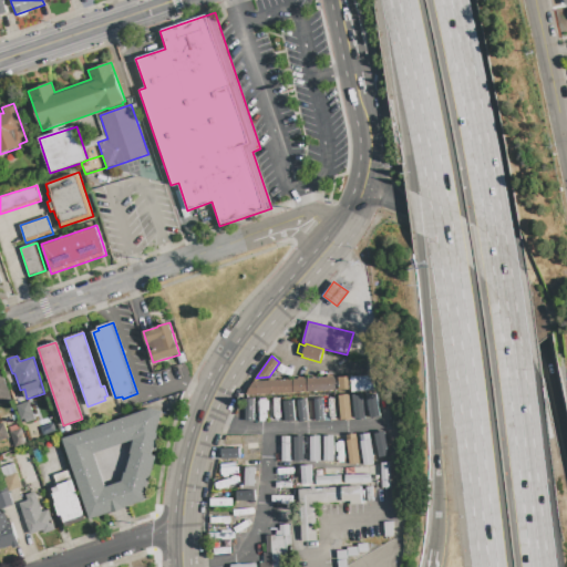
[(0,366),(11,401),(0,404),(0,366)]
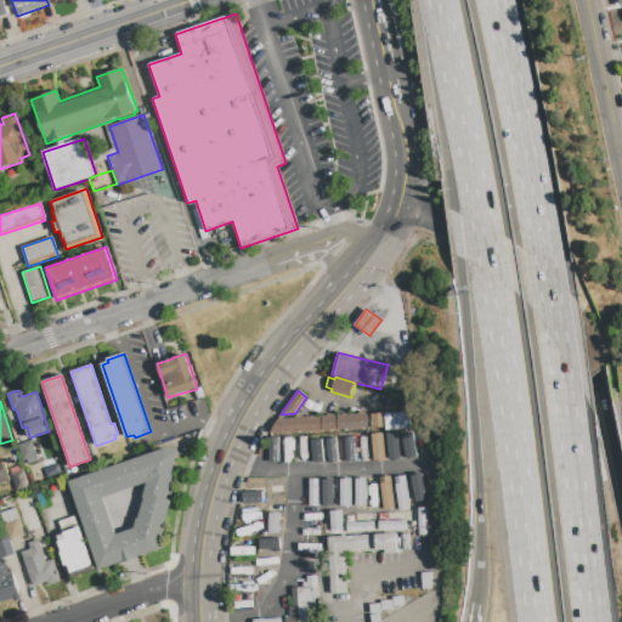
[(371,428),(269,433),(278,418),(371,413),(371,428)]
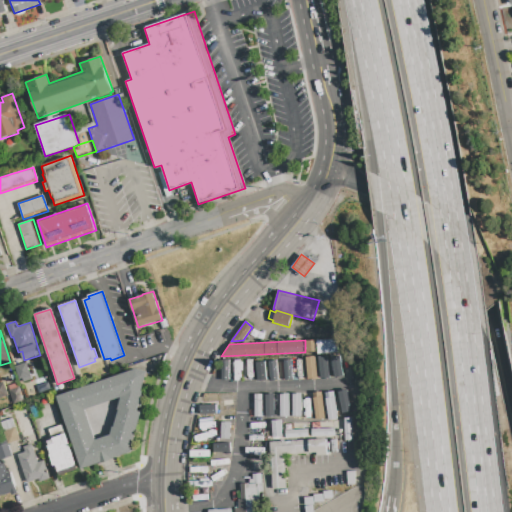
[(316,352),(305,352),(305,340),(315,340),(315,341),(316,352)]
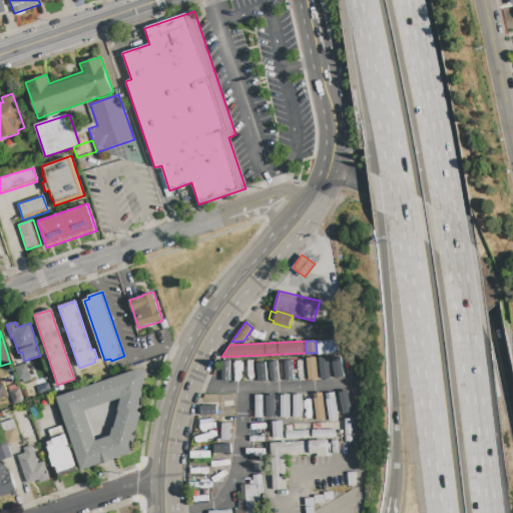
[(316,342),(338,341),(339,354),(317,355),(317,353),(316,342)]
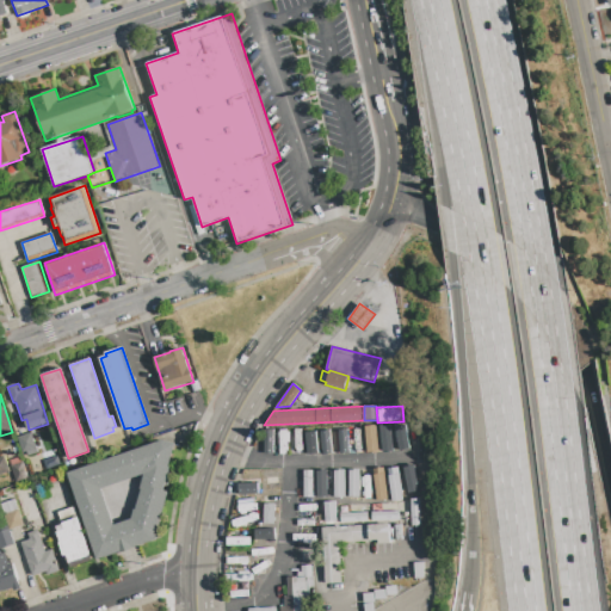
[(364,426),(365,452),(376,452),(375,426),(364,426)]
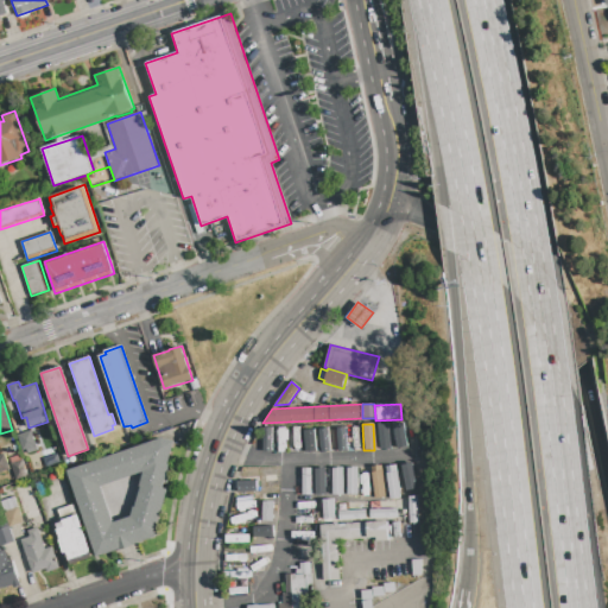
[(261,428),(271,428),(272,451),(263,451),(261,428)]
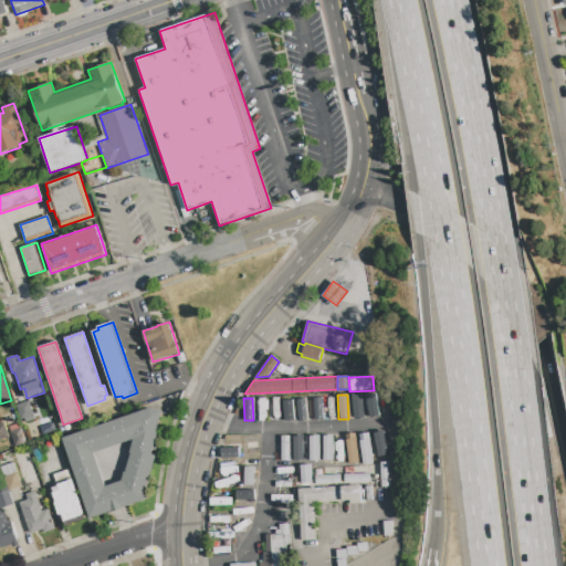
[(314,399),(322,398),(323,419),(315,420),(314,399)]
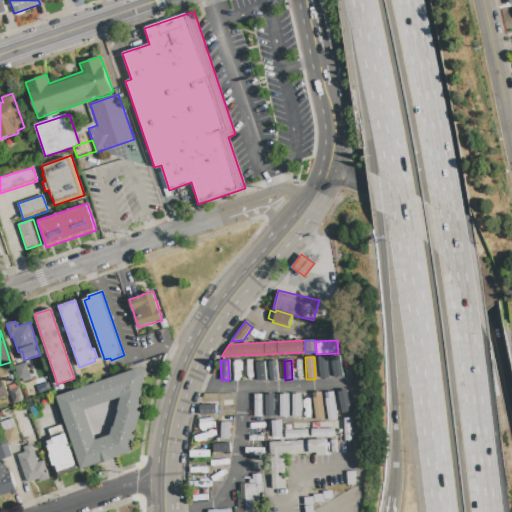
[(15,366),(26,363),(32,380),(20,383),(15,366)]
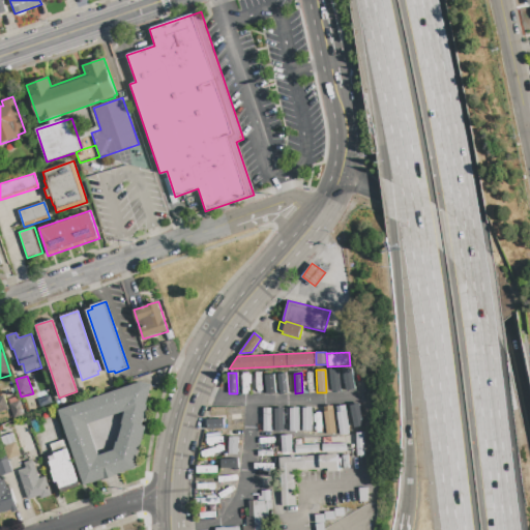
[(146,428),(134,470),(84,487),(58,411),(140,382),(146,383),(151,386),(146,406),(148,406),(142,427),(146,428)]
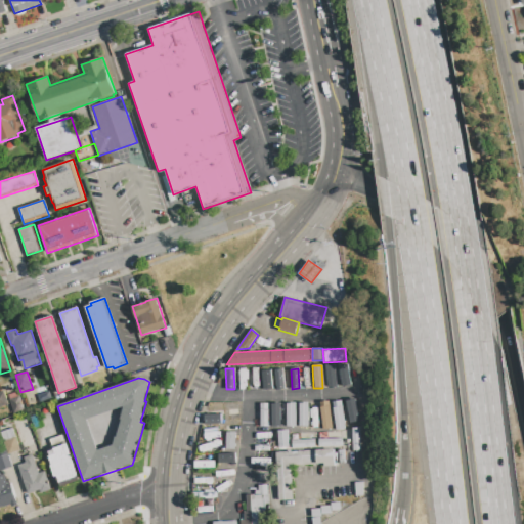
[(0,392),(3,391),(8,404),(0,407),(0,392)]
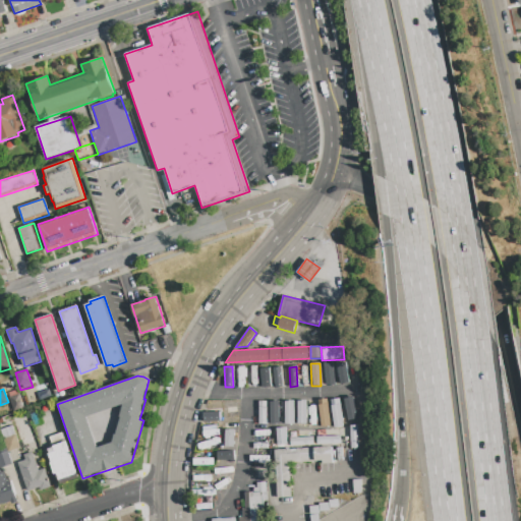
[(9,397),(19,394),(24,408),(13,411),(9,397)]
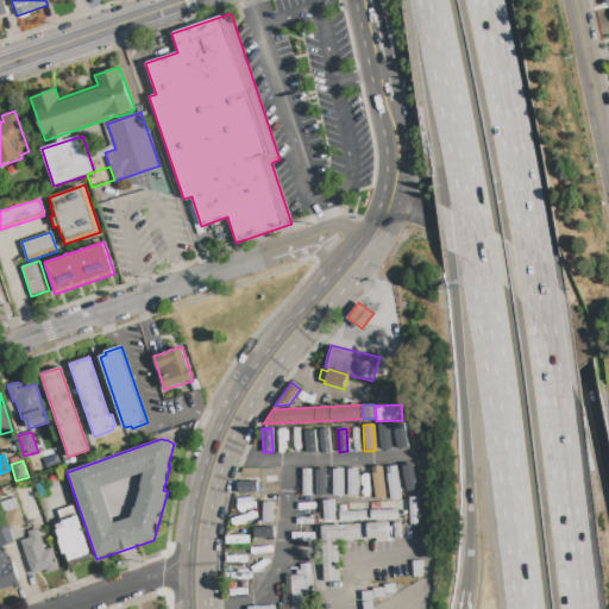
[(371,468),(375,500),(385,498),(382,466),(371,468)]
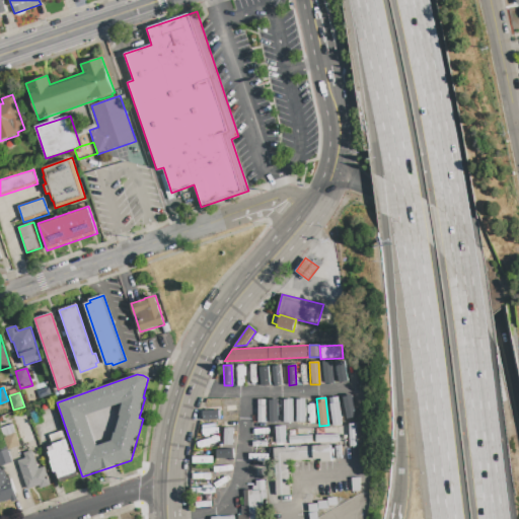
[(257,400),(265,400),(266,423),(258,423),(257,400)]
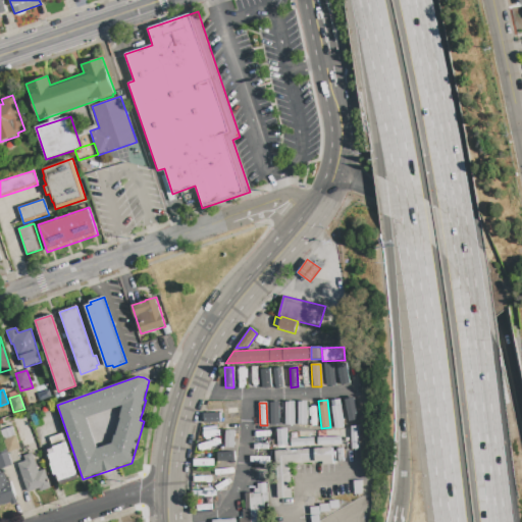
[(270,424),(279,424),(278,403),(269,403),(270,424)]
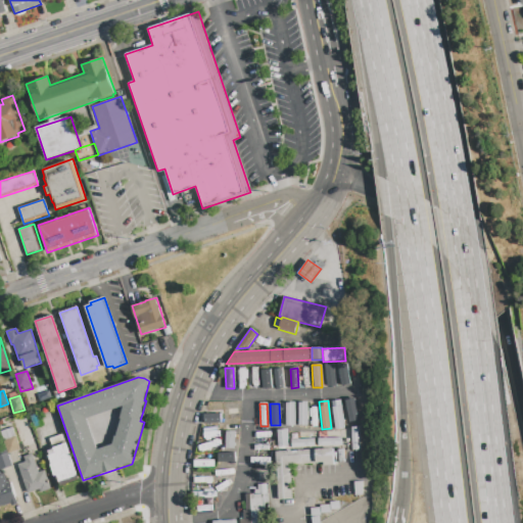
[(35,428),(31,416),(36,414),(40,426),(35,428)]
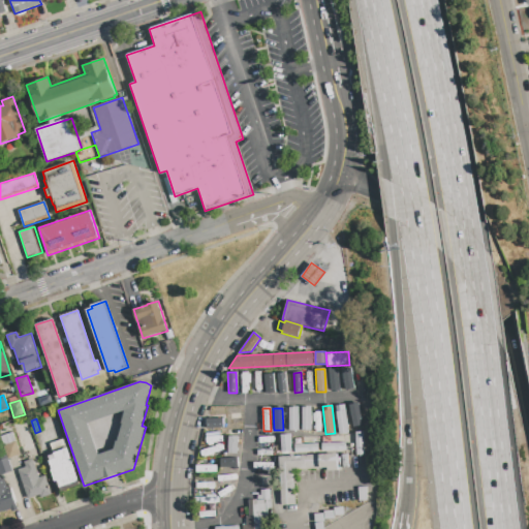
[(4,446),(0,436),(12,432),(16,442),(4,446)]
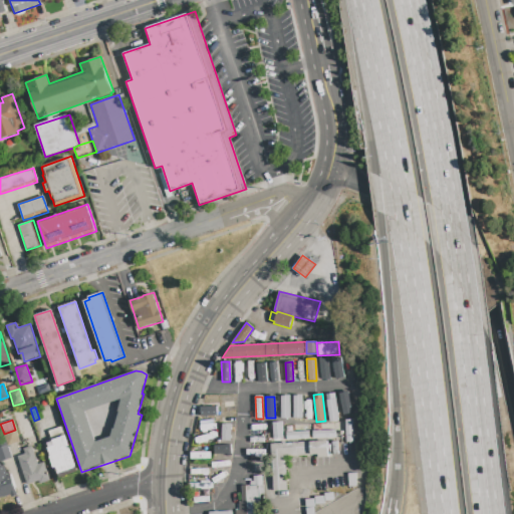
[(345,421),(353,420),(354,443),(346,443),(345,421)]
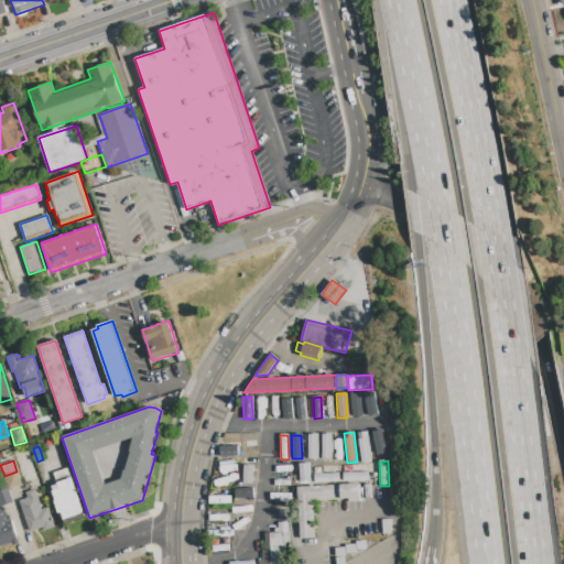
[(297,464),(305,463),(308,486),(300,487),(297,464)]
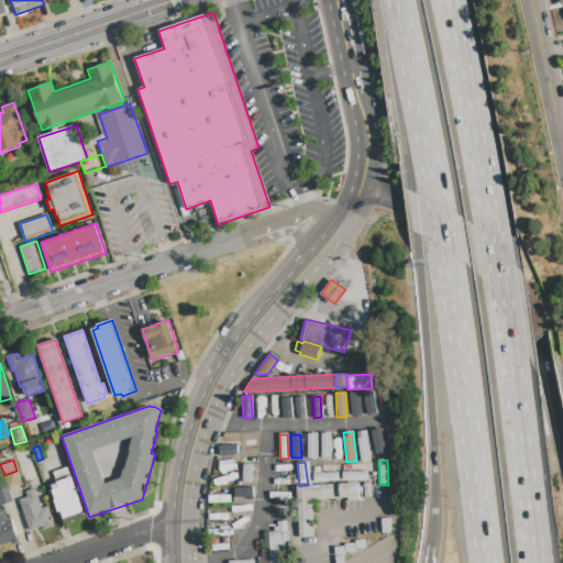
[(68,467),(86,517),(65,525),(52,486),(57,484),(53,473),(68,467)]
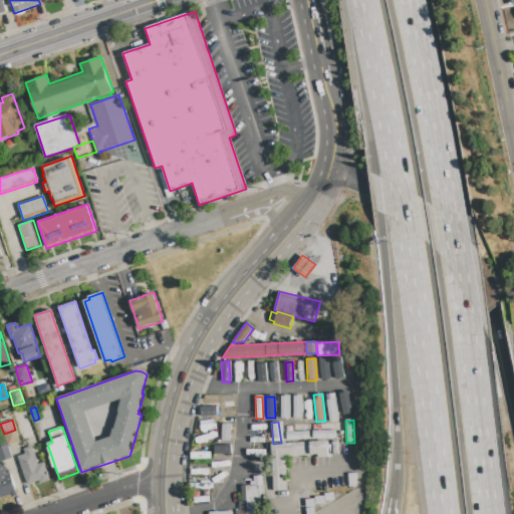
[(15,430),(20,442),(8,446),(7,445),(4,434),(15,430)]
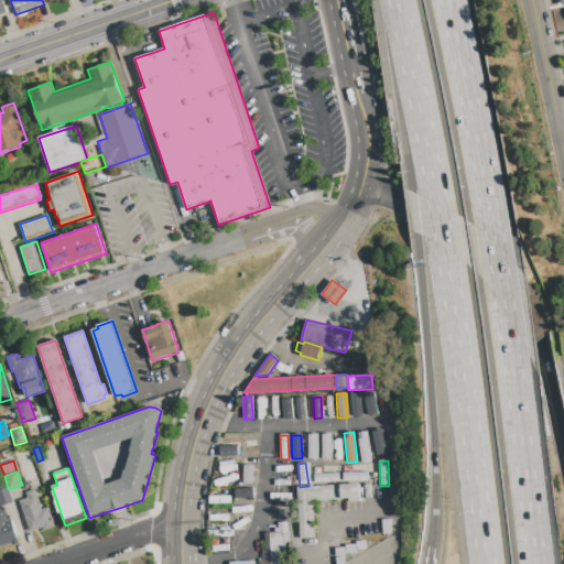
[(314,475),(323,474),(338,473),(339,481),(314,484),(314,475)]
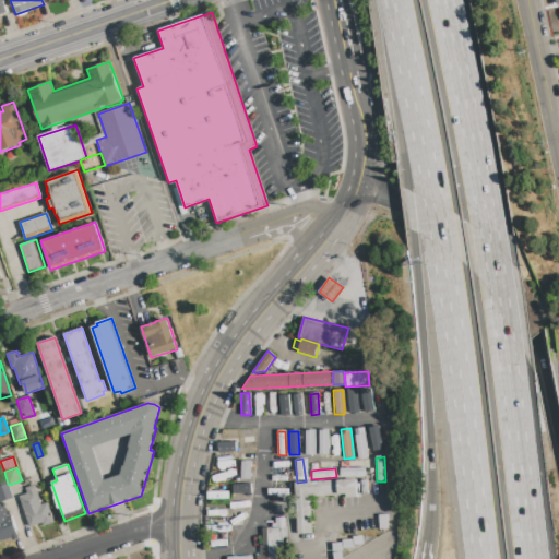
[(340,468),(365,468),(365,477),(340,477),(340,468)]
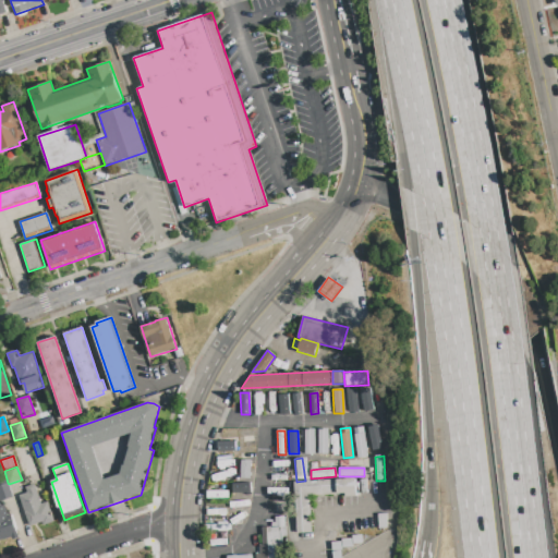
[(355,478),(355,483),(358,483),(358,480),(364,478),(364,494),(359,494),(359,497),(344,497),(344,494),(310,497),(312,533),(296,534),(293,483),(355,478)]
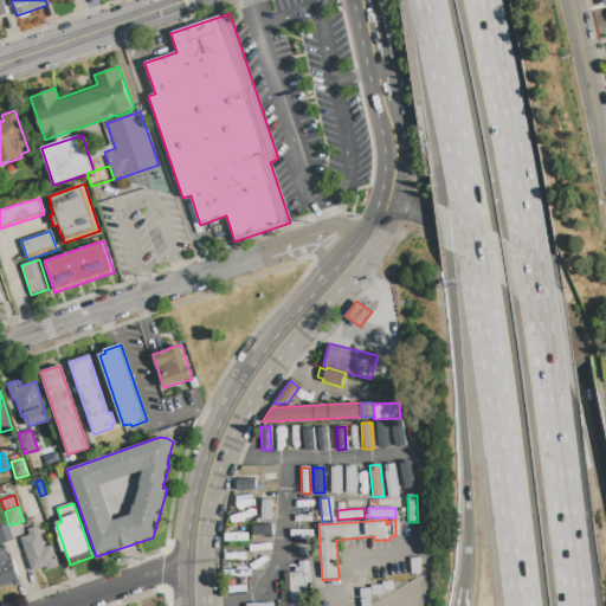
[(0,527),(8,524),(10,526),(14,541),(0,545),(0,527)]
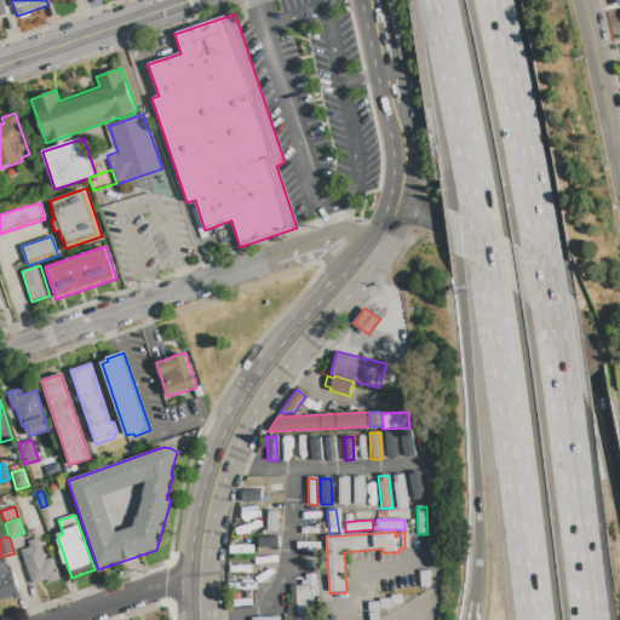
[(21,551),(30,549),(28,541),(38,538),(45,561),(52,558),(61,580),(49,585),(46,580),(33,585),(21,551)]
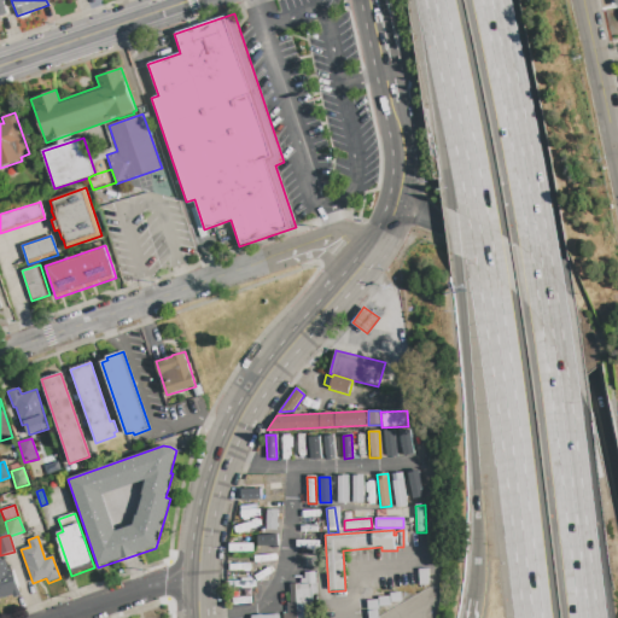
[(305,538),(318,541),(315,552),(303,549),(305,538)]
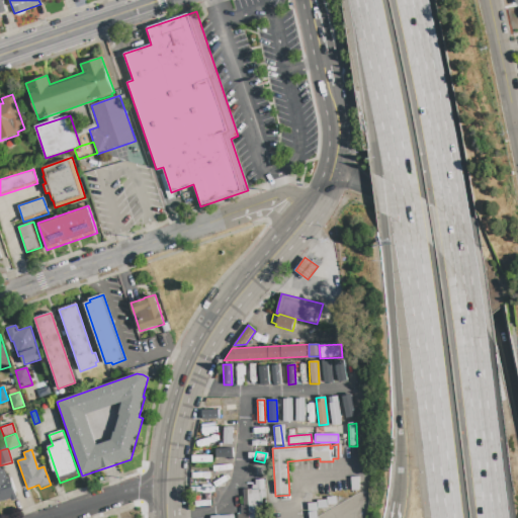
[(0,481),(10,478),(16,497),(0,502),(0,481)]
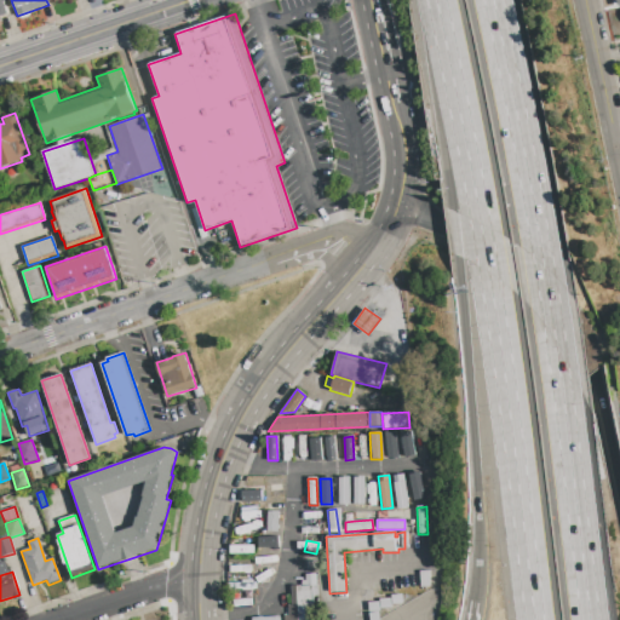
[(419,572),(430,572),(430,587),(420,587),(419,572)]
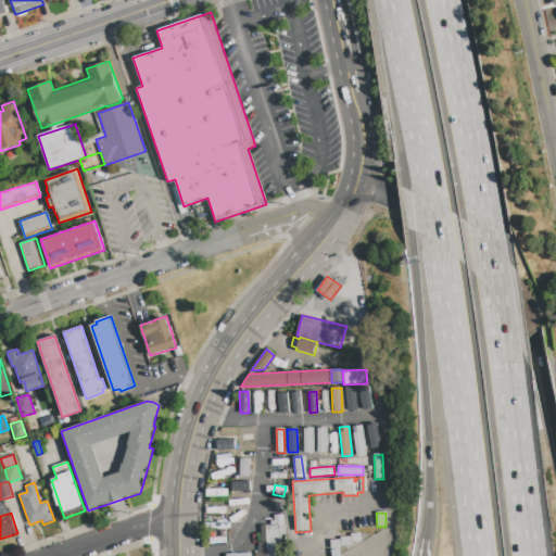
[(261,526),(269,526),(268,521),(273,521),(273,516),(283,515),(285,535),(280,535),(280,555),(253,555),(253,554),(258,554),(257,543),(262,543),(261,526)]
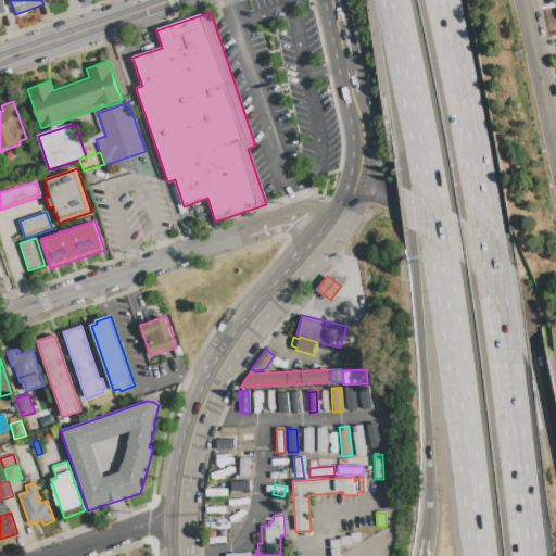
[(351,534),(362,533),(363,542),(351,543),(351,536),(351,534)]
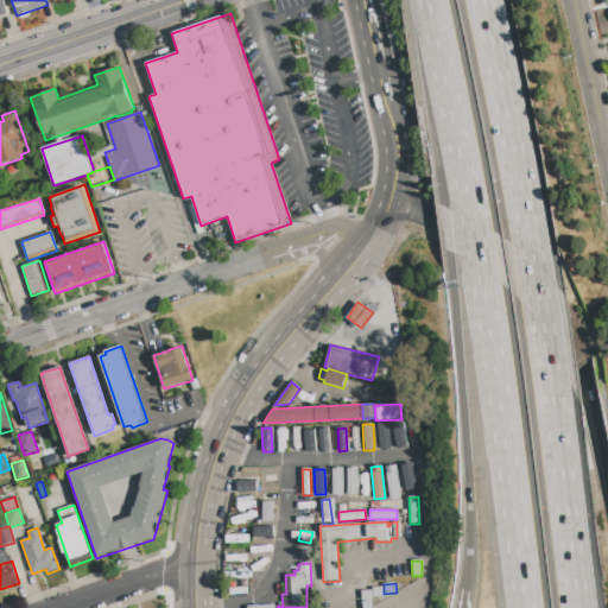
[(372,587),(384,587),(384,594),(384,596),(372,597),(372,590),(372,587)]
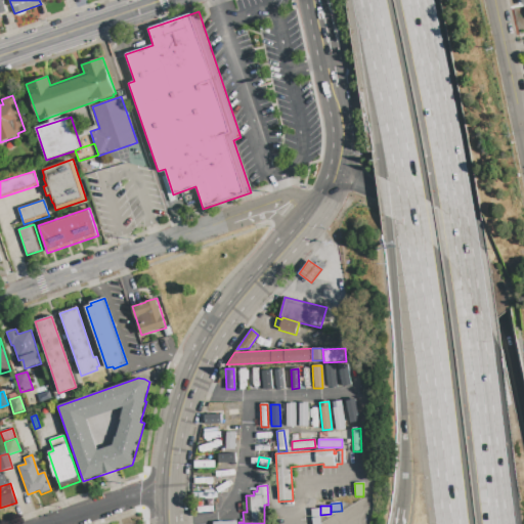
[(311,510),(320,509),(320,515),(320,517),(311,518),(311,510)]
